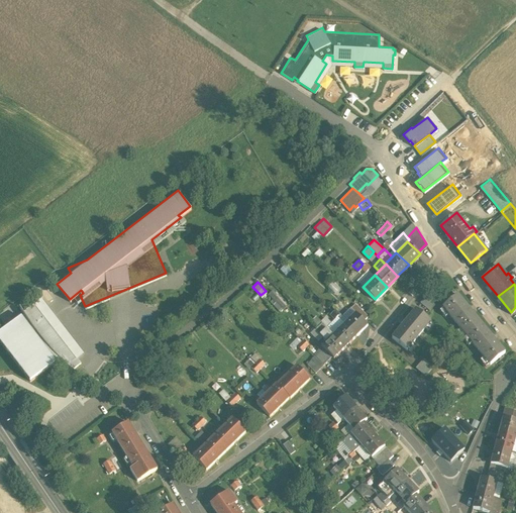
[(430,288),(420,301),(429,308),(439,295),(430,288)]
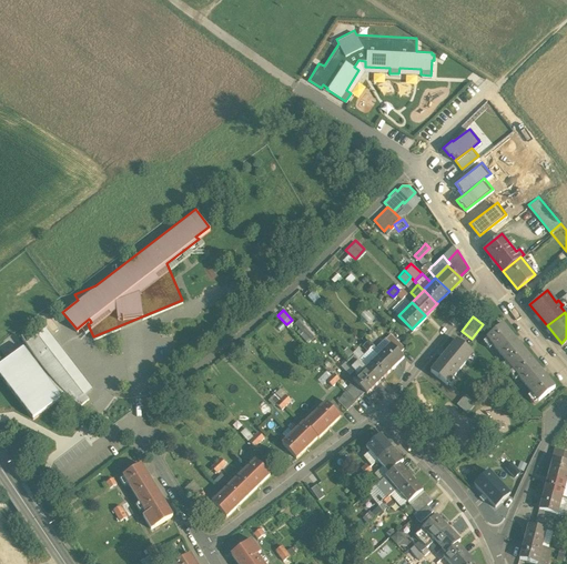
[(306,339),(312,333),(297,318),(292,322),(306,339)]
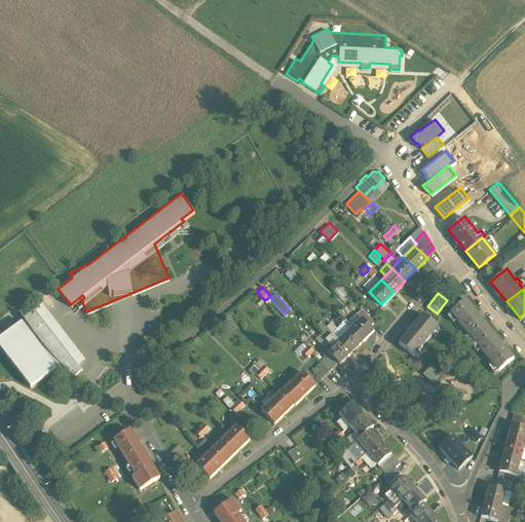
[(465,298),(450,310),(474,340),(489,328),(465,298)]
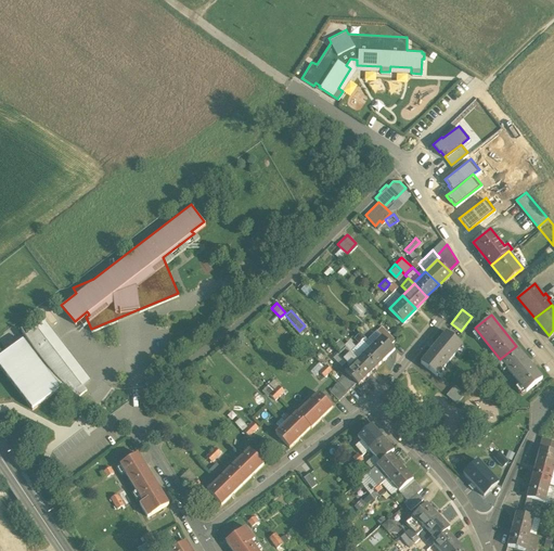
[(86,387),(37,323),(24,333),(25,335),(22,337),(59,384),(62,382),(76,394),(86,387)]
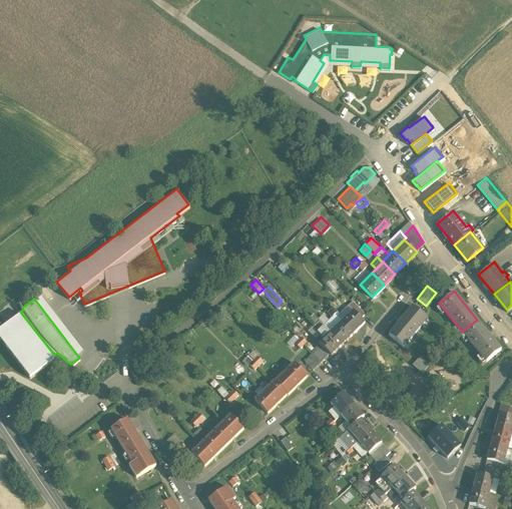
[(365,313),(353,300),(349,304),(352,308),(361,317),(365,313)]
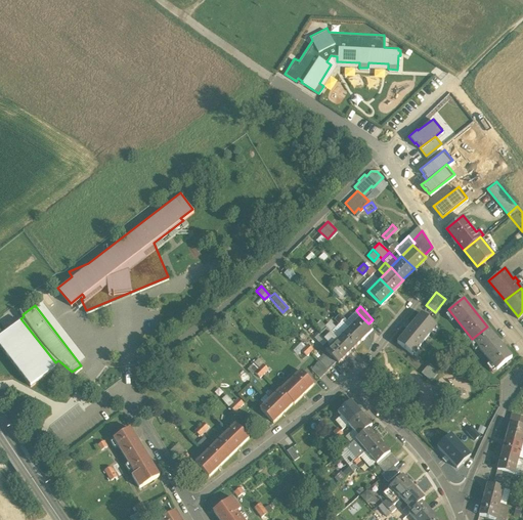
[(421,311),(397,340),(411,352),(435,323),(421,311)]
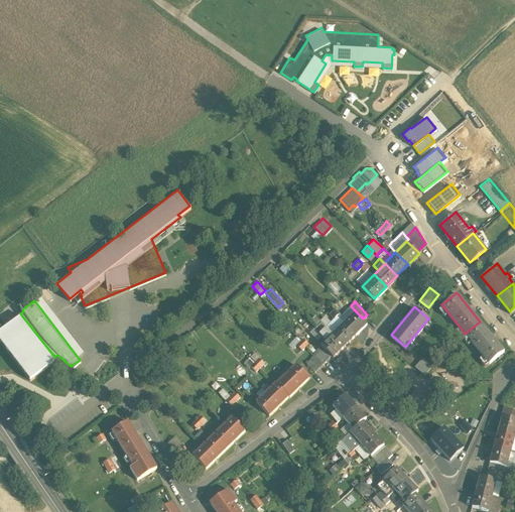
[(354,309),(343,322),(355,333),(366,322),(363,318),(354,309)]
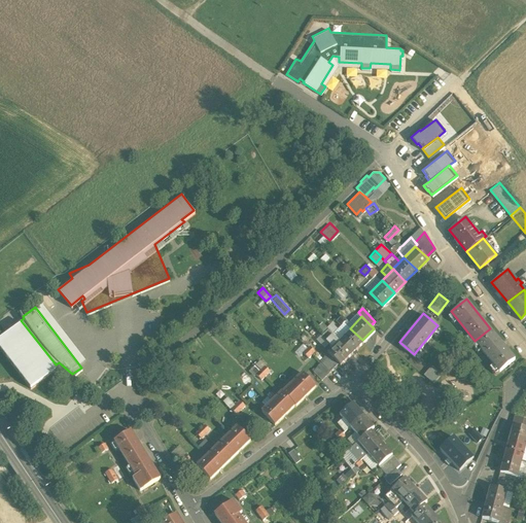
[(21,320),(0,335),(0,347),(30,386),(56,365),(21,320)]
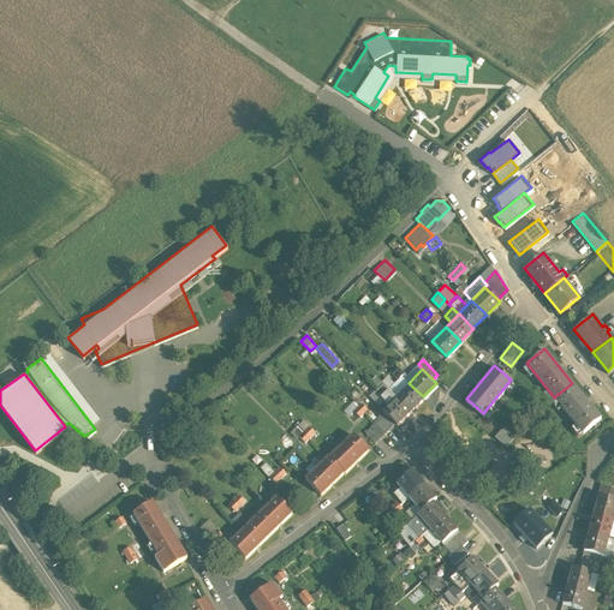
[(395,395),(382,382),(374,389),(382,399),(387,404),(395,395)]
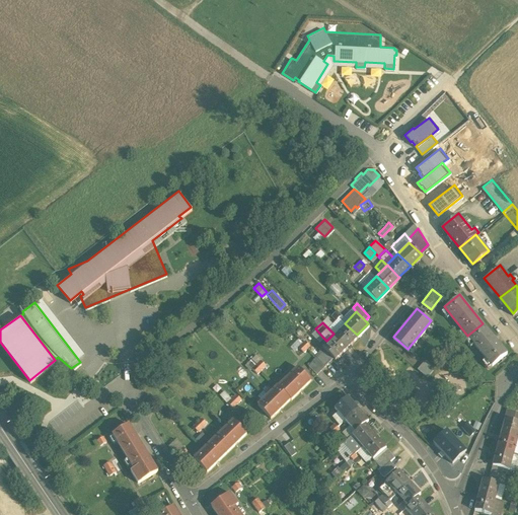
[(357,335),(345,323),(334,334),(346,347),(357,336),(357,335)]
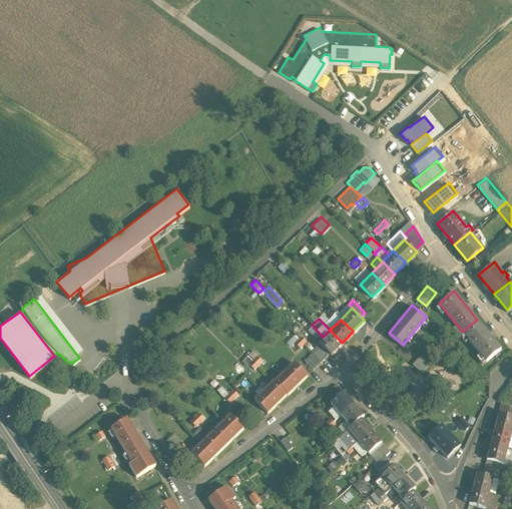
[(499,348),(477,320),(462,332),(485,360),(499,348)]
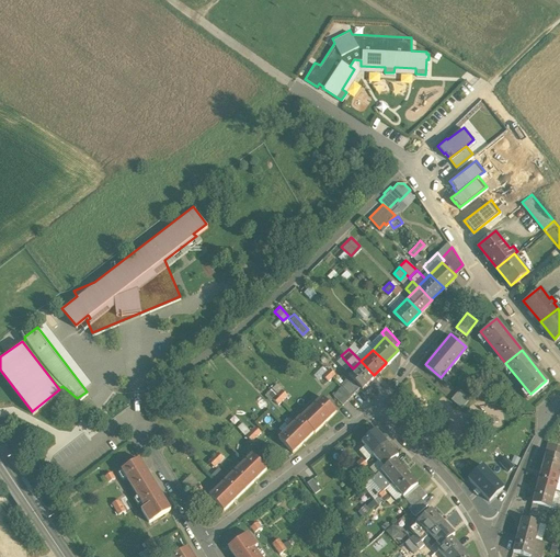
[(341,355),(335,360),(344,368),(349,364),(341,355)]
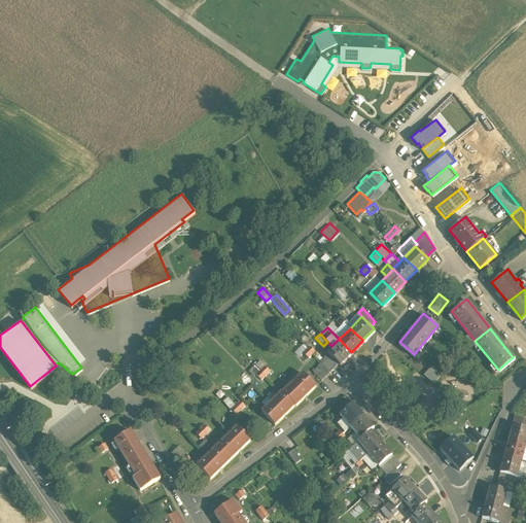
[(351,352),(339,339),(331,346),(326,350),(327,351),(338,361),(339,363),(351,352)]
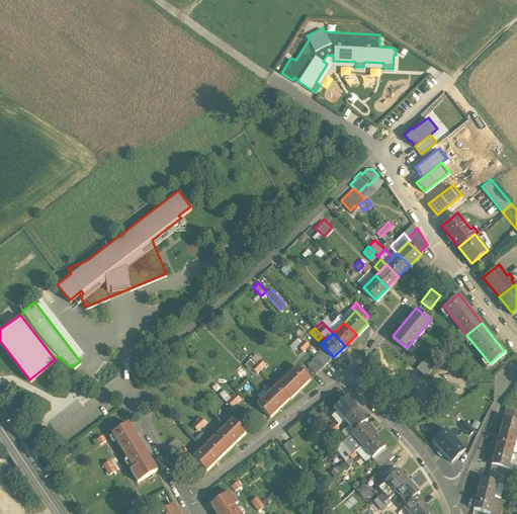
[(300,340),(296,344),(302,349),(306,345),(300,340)]
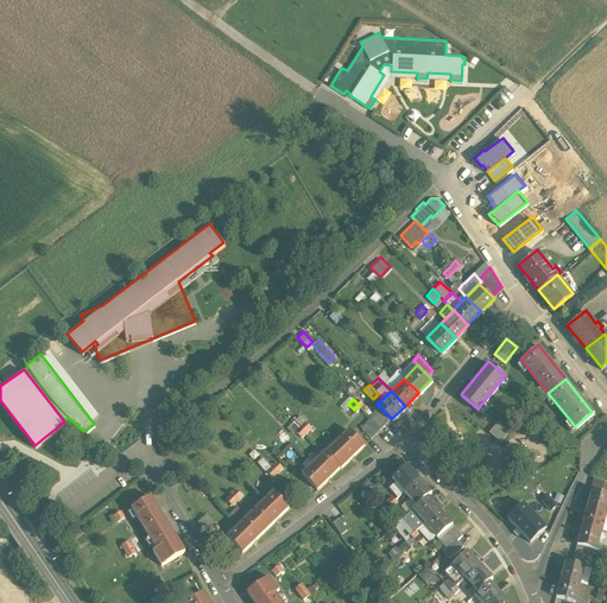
[(390,417),(378,405),(368,413),(371,416),(380,425),(380,426),(390,417)]
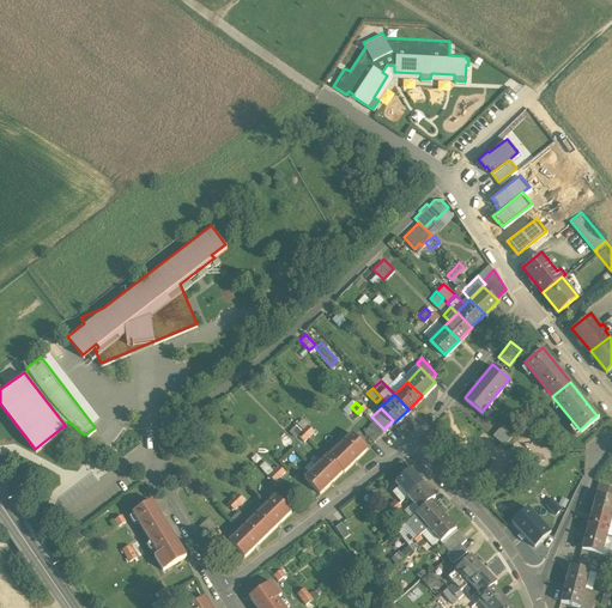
[(383,429),(374,419),(363,429),(373,439),(383,429)]
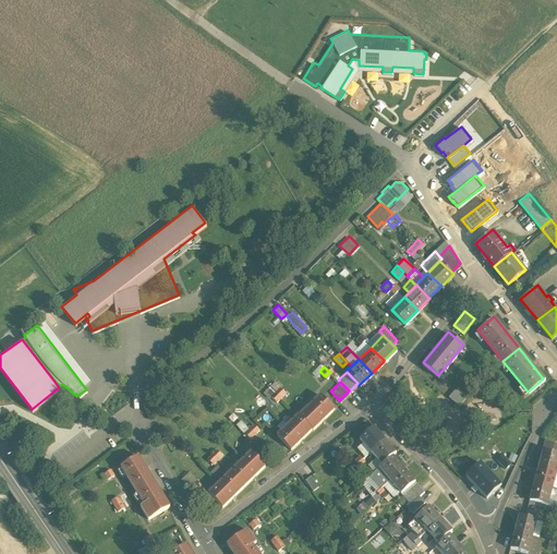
[(280,386),(270,395),(276,400),(285,392),(280,386)]
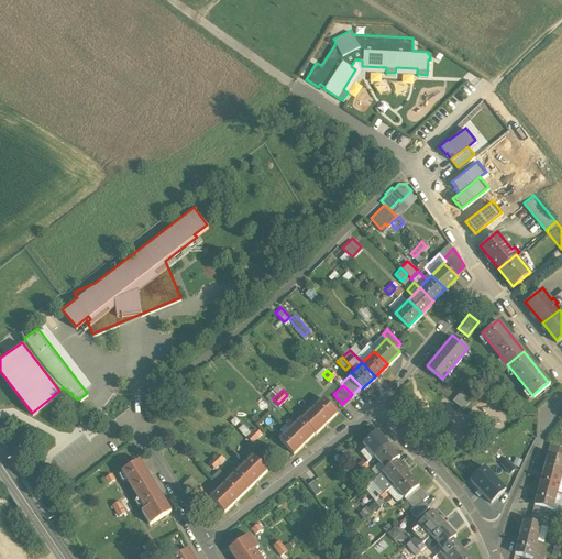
[(471,397),(461,390),(453,399),(463,407),(471,397)]
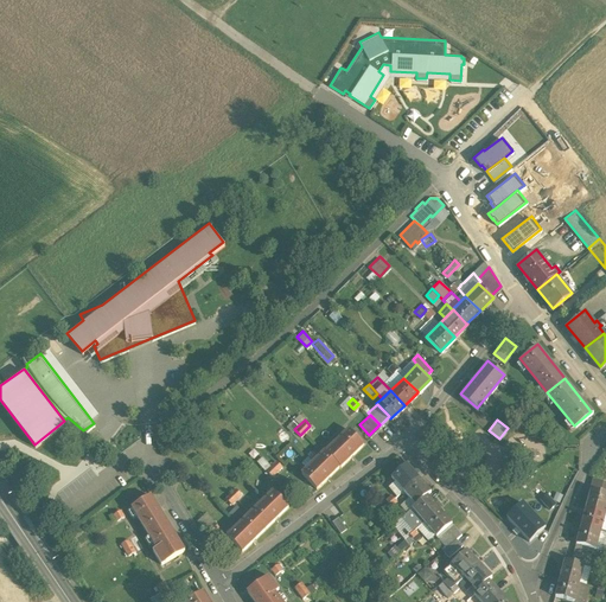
[(348,427),(324,449),(338,463),(339,465),(362,442),(348,427)]
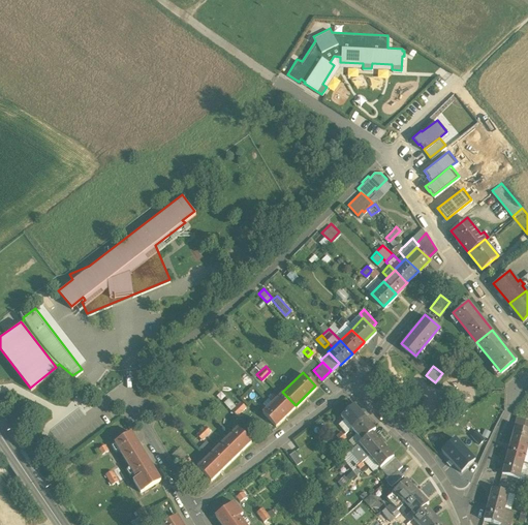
[(282,392),(282,391),(261,410),(275,424),(294,404),(282,392)]
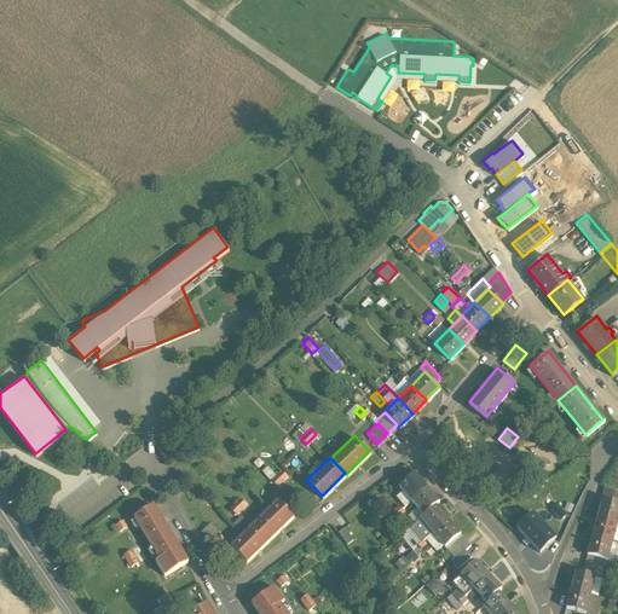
[(282,468),(271,478),(277,484),(287,474),(282,468)]
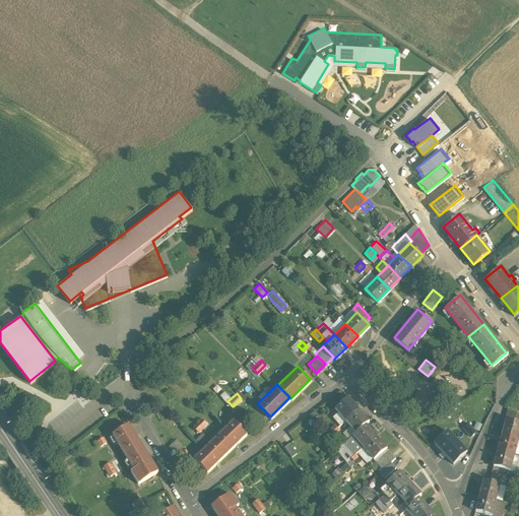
[(347,395),(334,406),(344,418),(358,407),(347,395)]
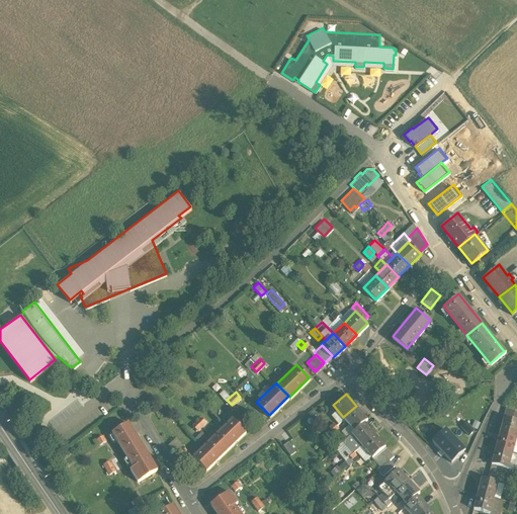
[(366,419),(356,406),(343,417),(353,429),(363,421),(366,419)]
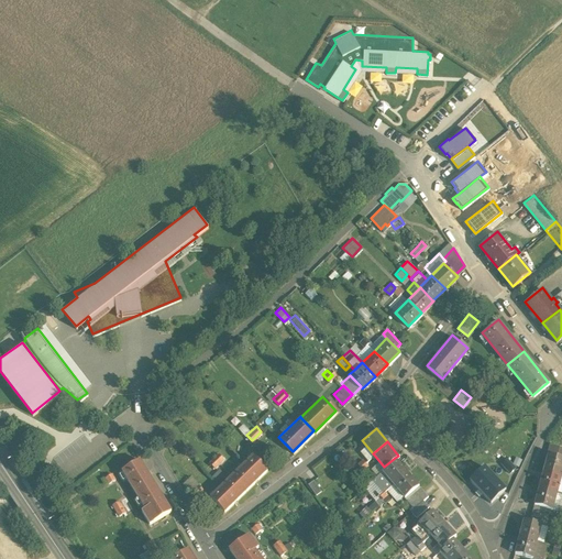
[(561,445),(550,441),(547,452),(561,456),(561,445)]
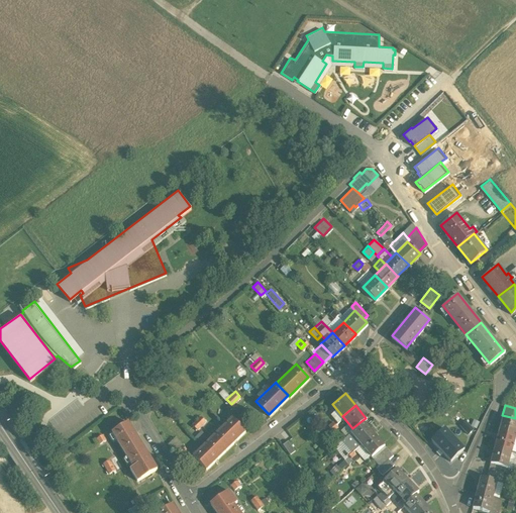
[(200,415),(192,423),(196,428),(205,420),(200,415)]
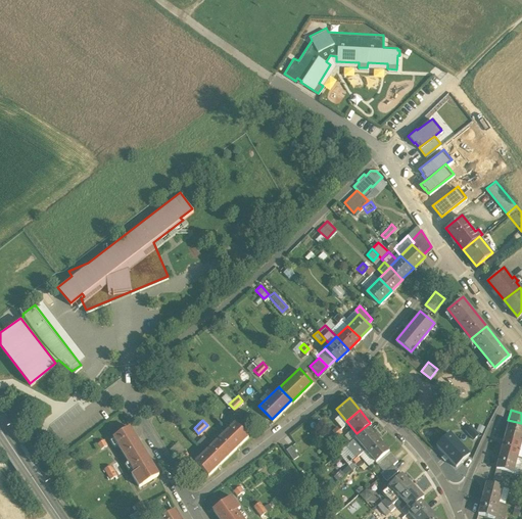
[(521,423),(508,420),(504,435),(520,440),(520,439),(521,432),(521,423)]
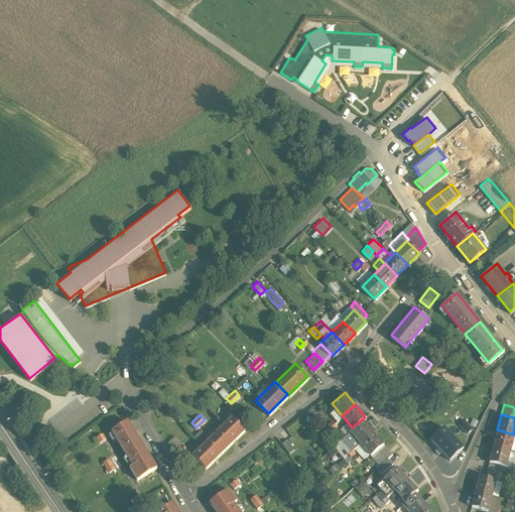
[(231,415),(212,434),(225,448),(244,429),(231,415)]
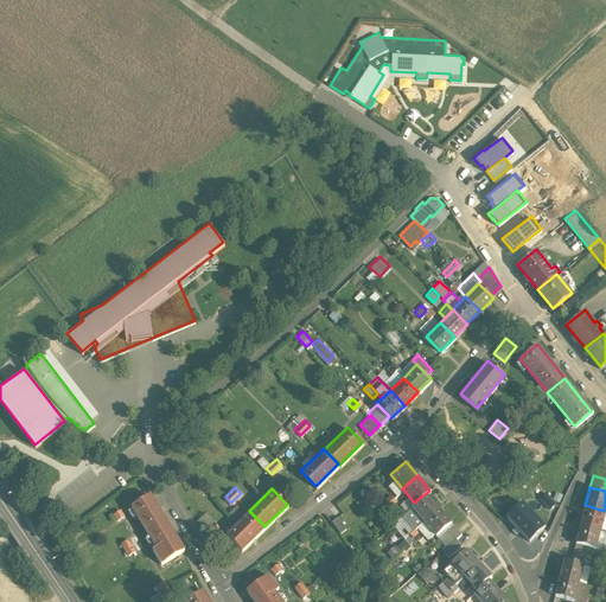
[(166,520),(150,493),(131,505),(148,532),(166,520)]
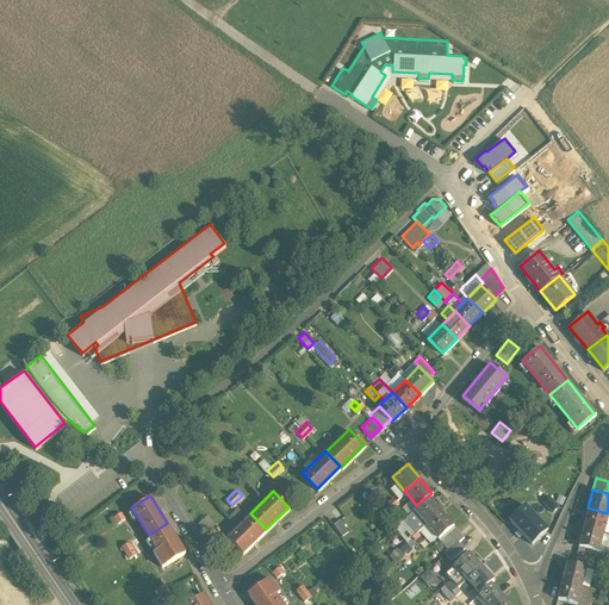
[(441,510),(428,496),(416,505),(412,509),(426,523),(441,510)]
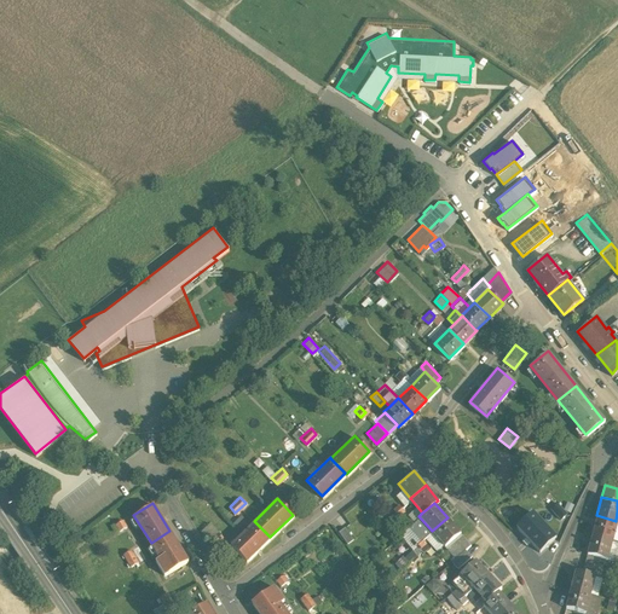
[(566,513),(556,503),(550,508),(560,517),(566,513)]
